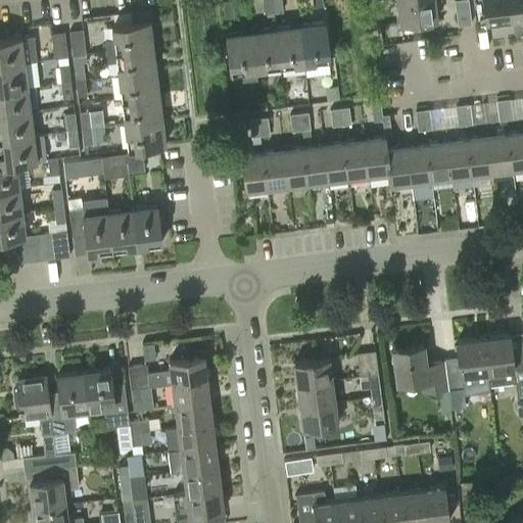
[(231,0),(225,0),(222,0),(224,17),(233,16),(231,0)]
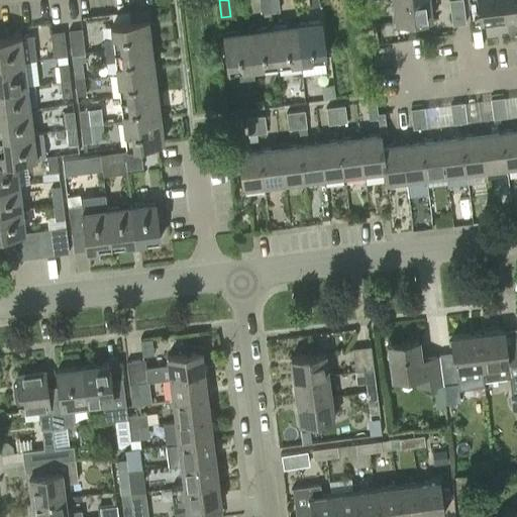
[(260,0),(262,12),(271,11),(269,0),(260,0)]
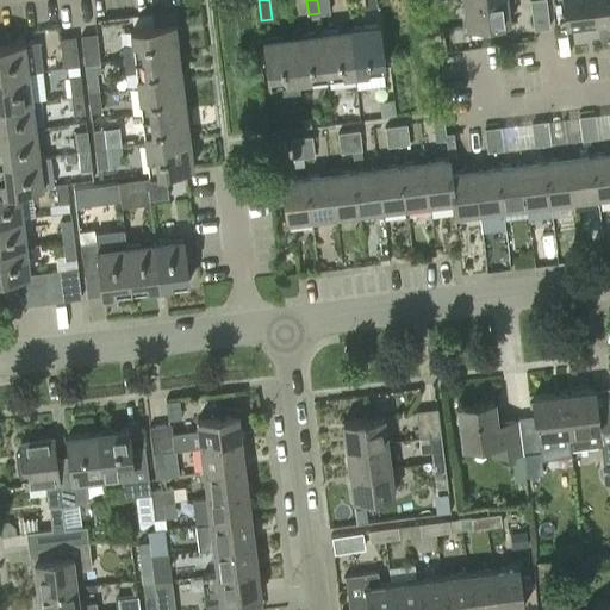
[(317,0),(319,13),(329,12),(328,0),(317,0)]
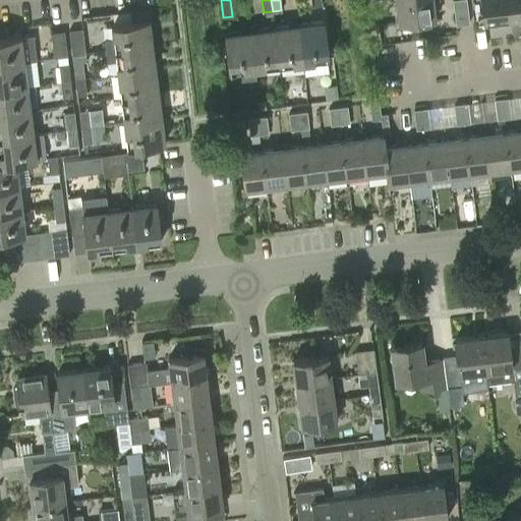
[(436,18),(432,0),(414,0),(396,2),(399,23),(436,18)]
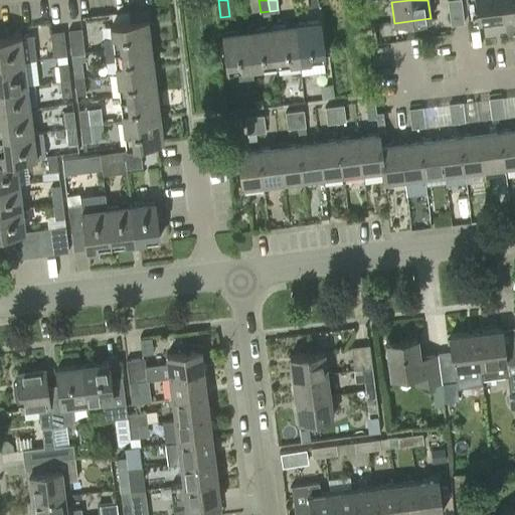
[(464,23),(461,0),(447,0),(451,25),(464,23)]
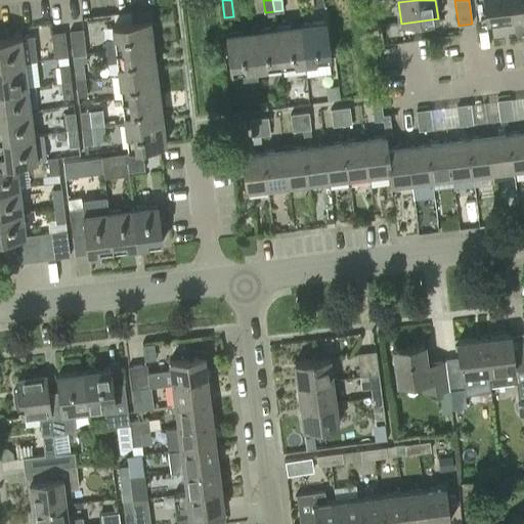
[(484,0),(487,22),(512,18),(509,0),(484,0)]
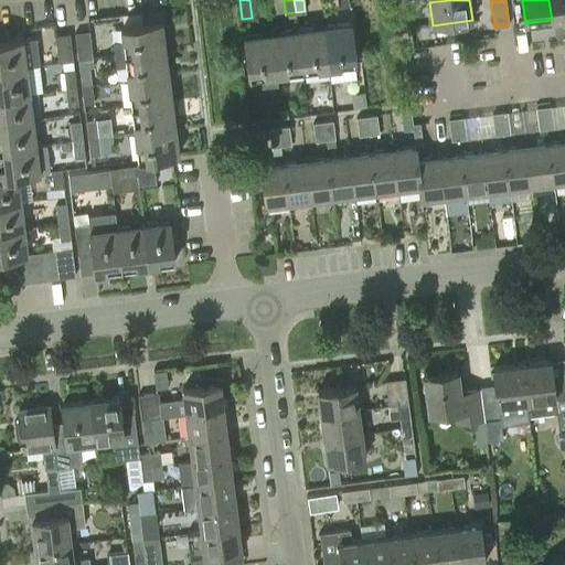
[(564,0),(548,0),(552,20),(564,18),(564,0)]
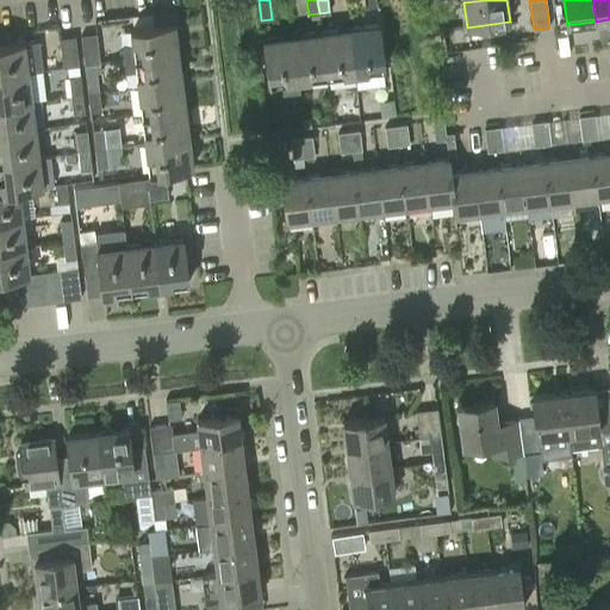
[(122,45),(123,60),(179,53),(174,23),(130,29),(132,44),(122,45)]
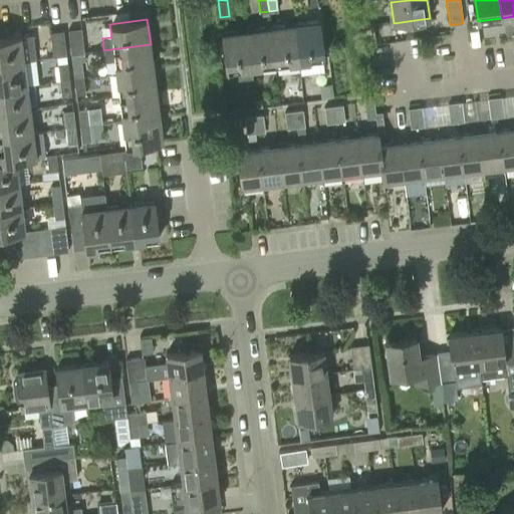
[(319,20),(294,23),(299,60),(323,57),(319,20)]
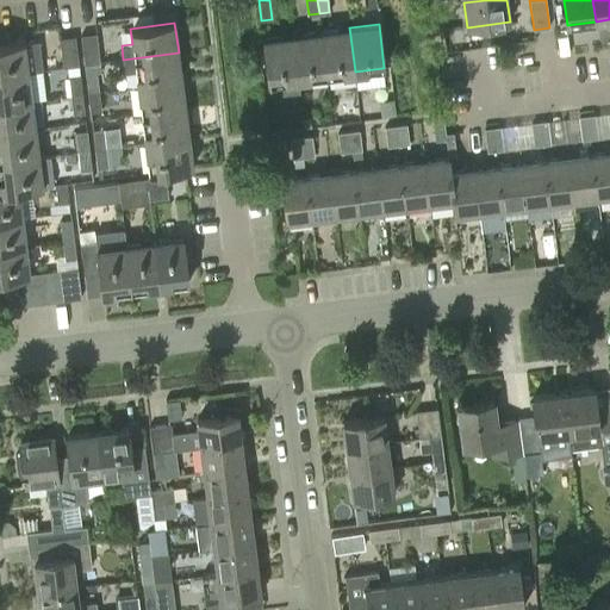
[(349,27),(321,31),(327,75),(355,72),(349,27)]
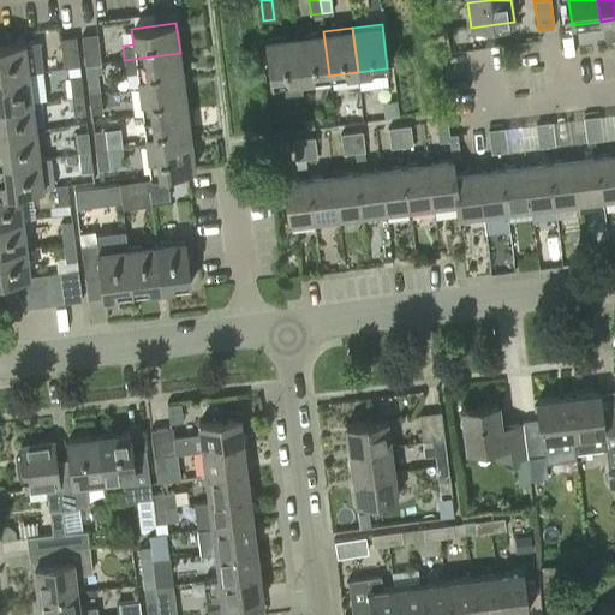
[(296,35),(300,79),(329,76),(323,31),(296,35)]
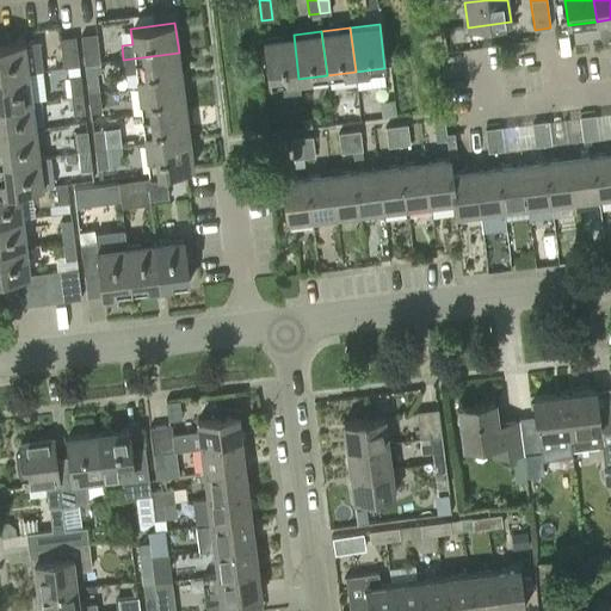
[(80,35),(85,65),(99,62),(96,34),(80,35)]
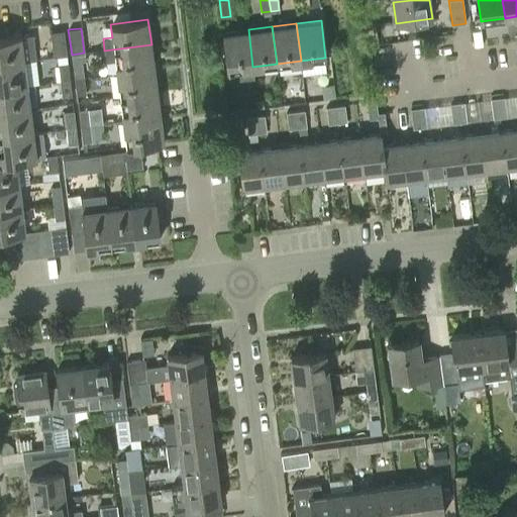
[(248,29),(223,32),(228,71),(238,69),(239,79),(253,77),(252,68),(252,67),(248,29)]
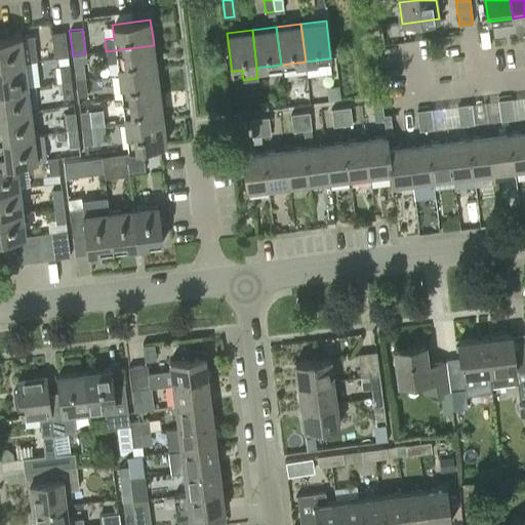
[(54,57),(55,57),(68,55),(65,31),(51,33),(54,57)]
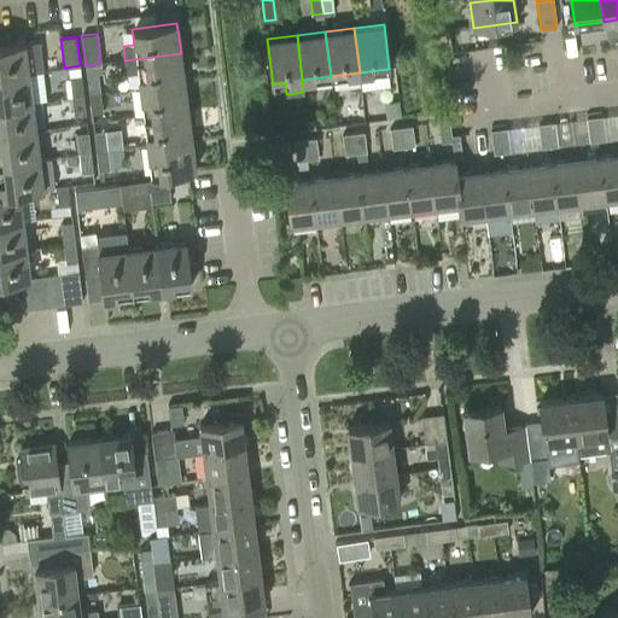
[(0,45),(0,75),(28,71),(28,73),(40,71),(38,41),(24,42),(0,45)]
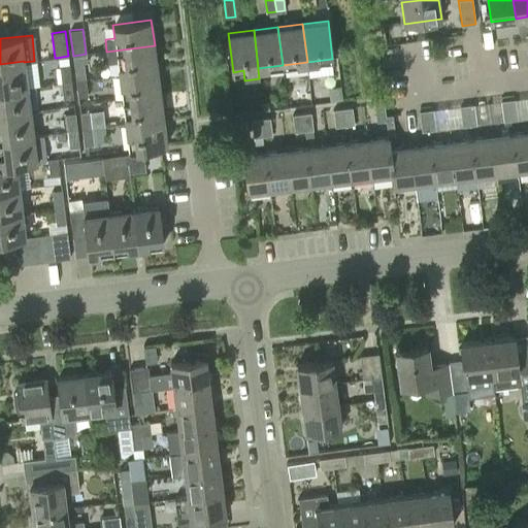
[(118,62),(119,74),(158,69),(155,45),(106,52),(107,63),(118,62)]
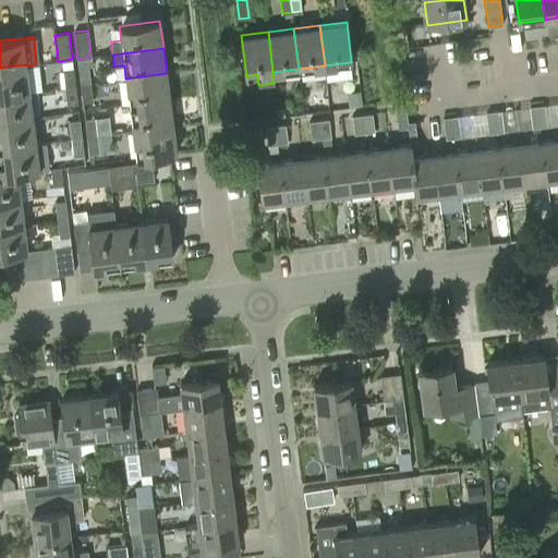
[(77,59),(81,85),(91,83),(88,67),(92,65),(91,57),(77,59)]
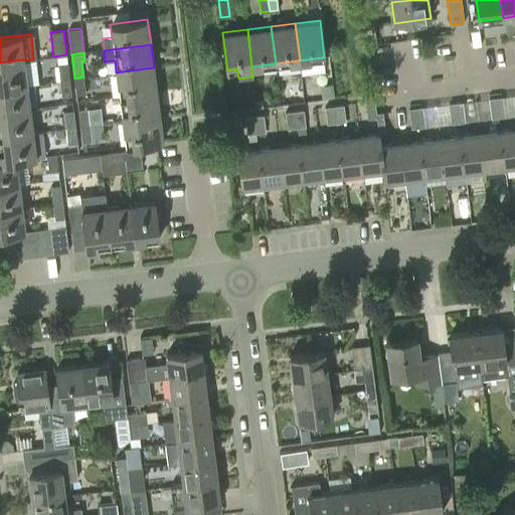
[(23,59),(0,62),(0,87),(26,83),(23,60),(23,59)]
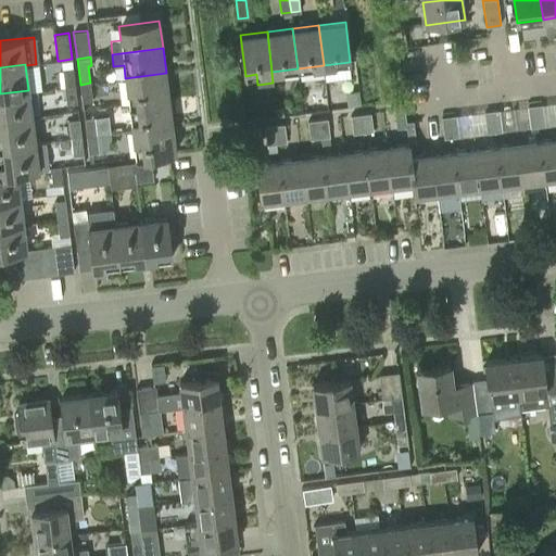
[(62,70),(65,86),(75,85),(73,67),(62,70)]
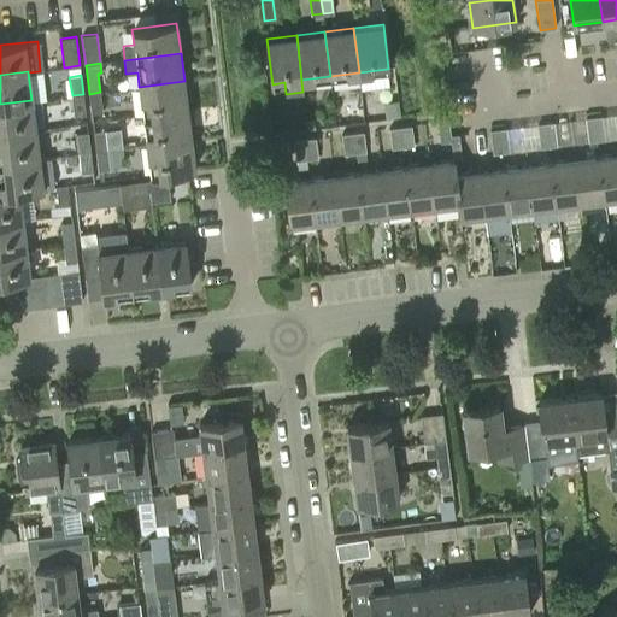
[(139,87),(142,116),(188,110),(184,81),(139,87)]
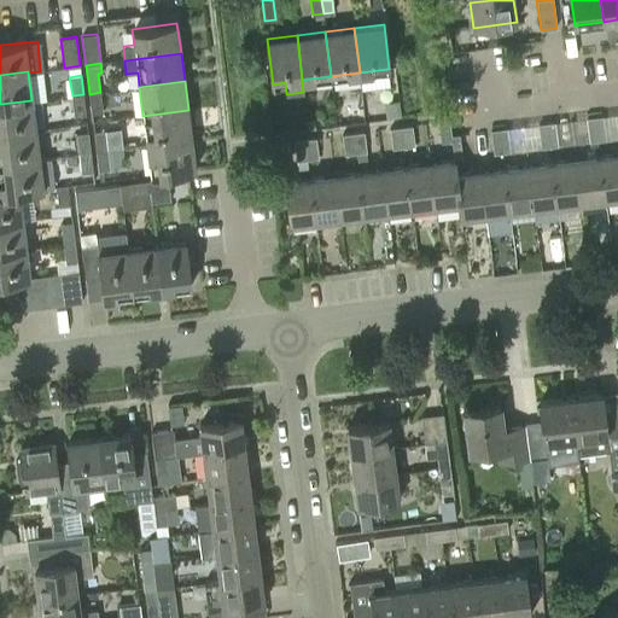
[(89,94),(92,114),(103,112),(100,92),(89,94)]
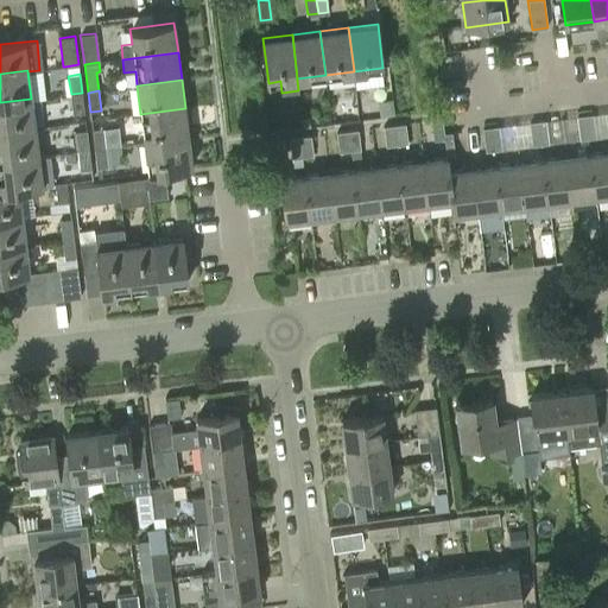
[(74,114),(84,112),(82,93),(71,94),(74,114)]
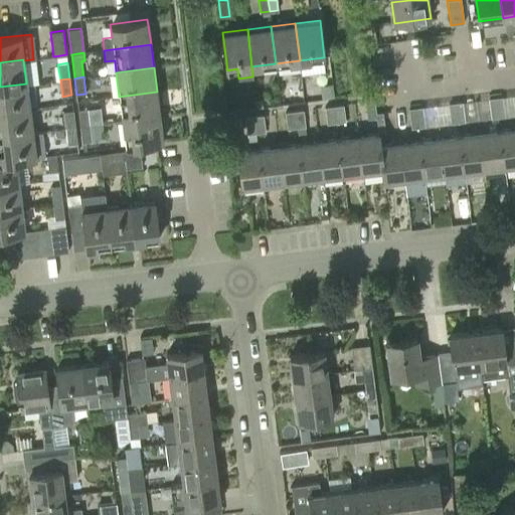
[(26,83),(0,87),(0,111),(30,108),(26,83)]
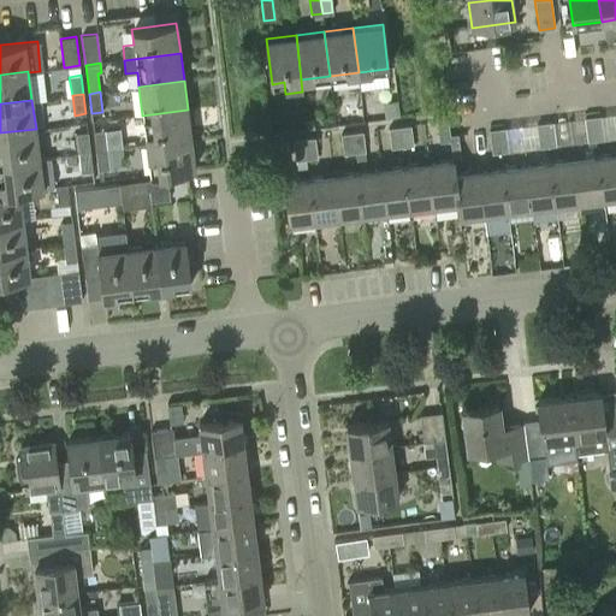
[(385,117),(400,116),(400,114),(398,101),(383,102),(385,117)]
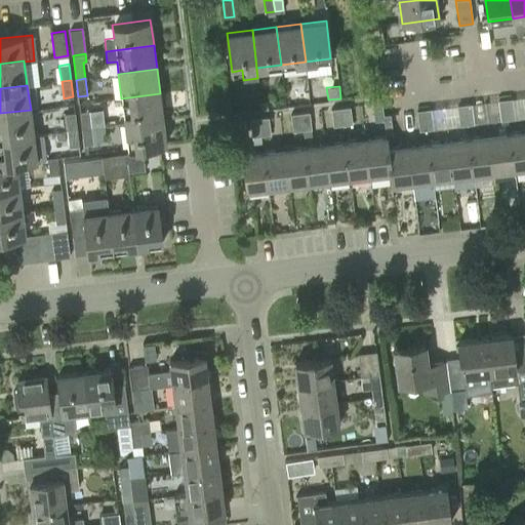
[(121,98),(124,123),(163,118),(160,93),(121,98)]
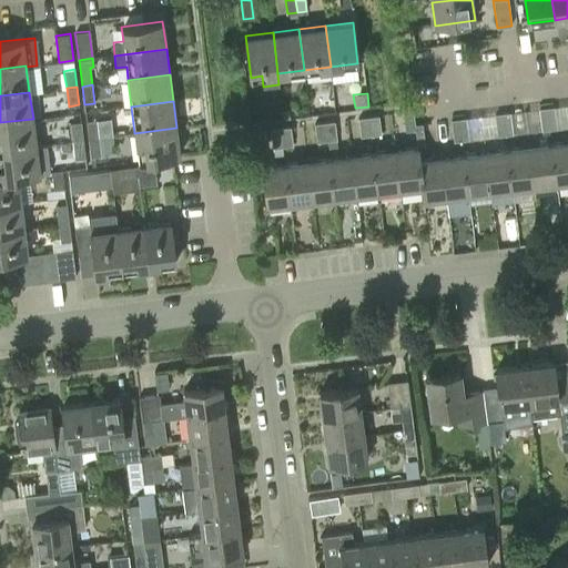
[(554,107),(546,108),(549,129),(557,128),(554,107)]
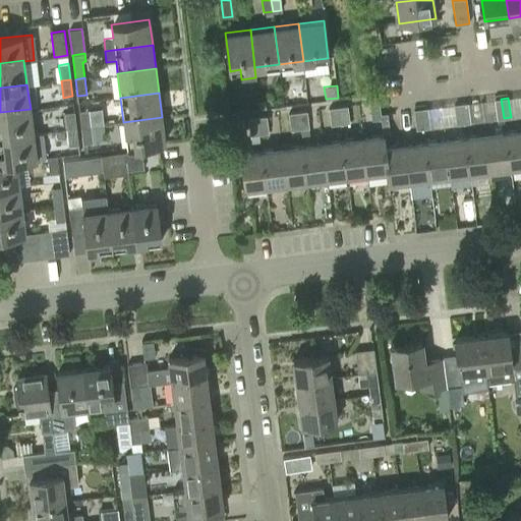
[(501,99),(495,100),(497,119),(504,118),(501,99)]
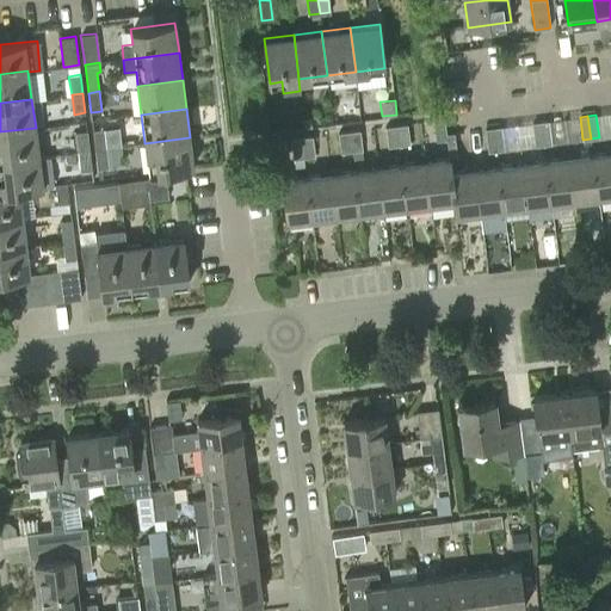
[(436,141),(446,139),(446,134),(444,119),(433,121),(436,141)]
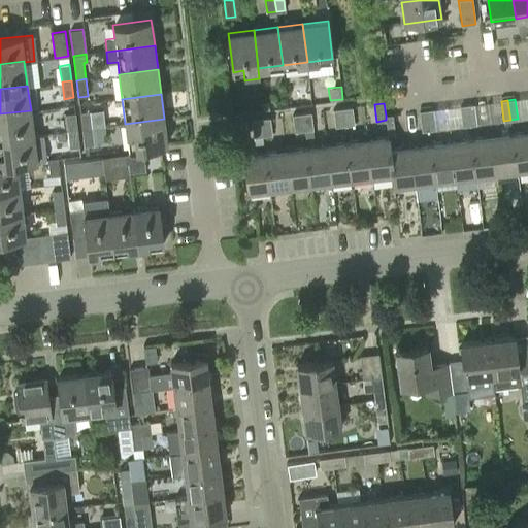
[(467,105),(469,125),(476,124),(473,104),(467,105)]
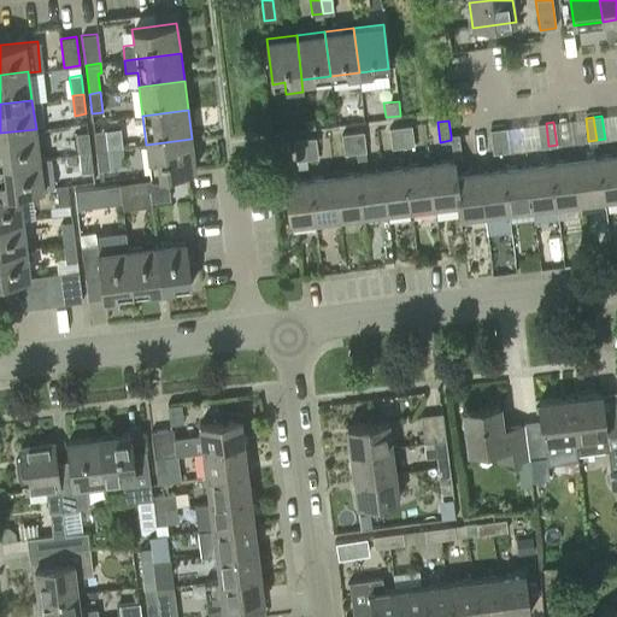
[(538,124),(540,147),(548,146),(546,123),(538,124)]
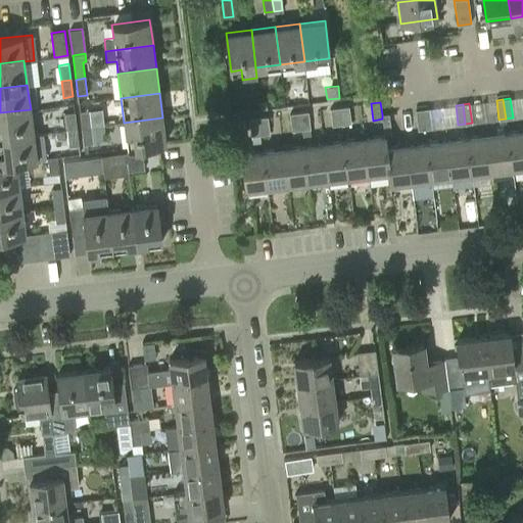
[(348,106),(339,107),(341,124),(350,123),(348,106)]
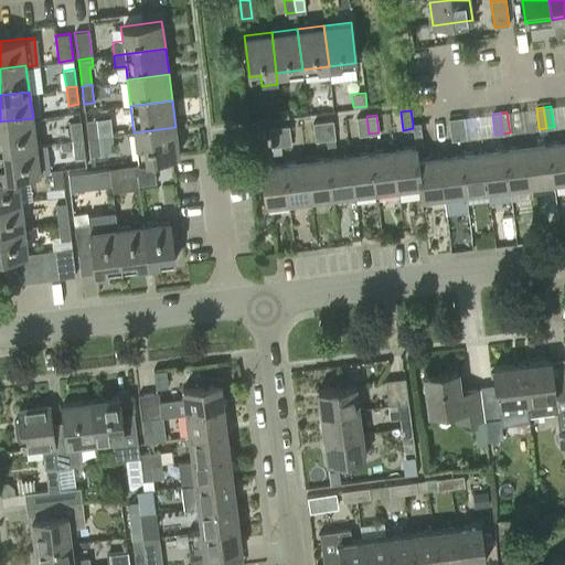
[(366,116),(356,117),(359,136),(369,134),(366,116)]
